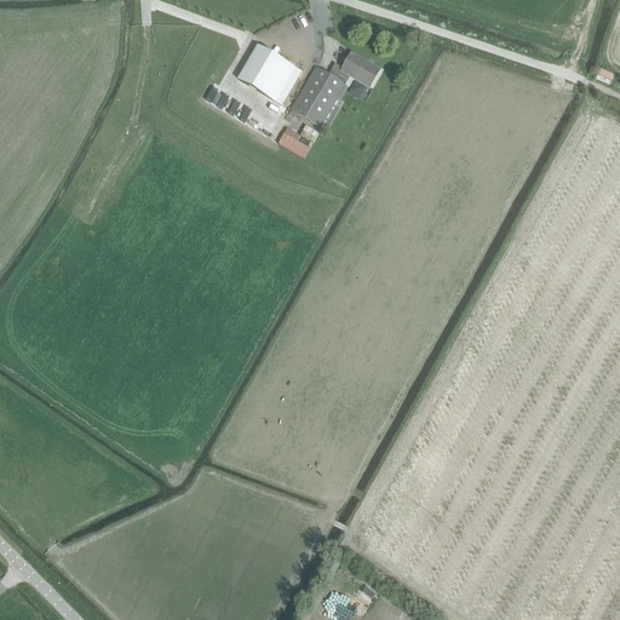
[(267,98),(287,64),(258,47),(237,81),(267,98)]
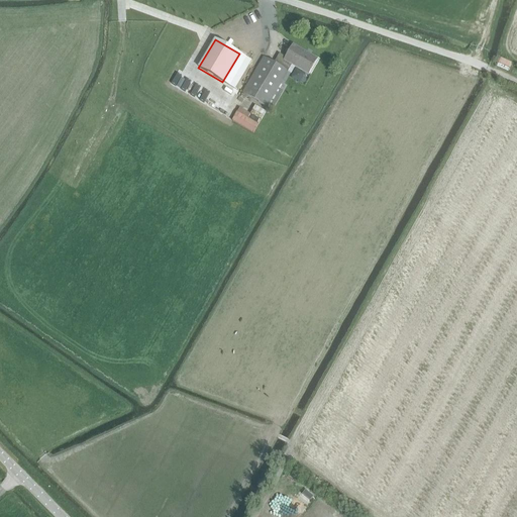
[(317,59),(293,44),(286,58),(279,54),(274,64),(264,57),(242,93),(268,107),(288,72),(287,71),(291,64),(308,74),(317,59)]
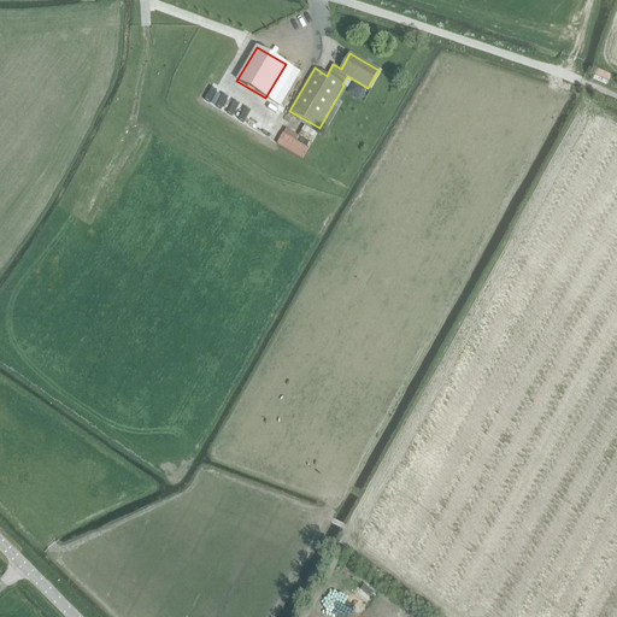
[(594,81),(610,84),(612,72),(597,70),(594,81)]
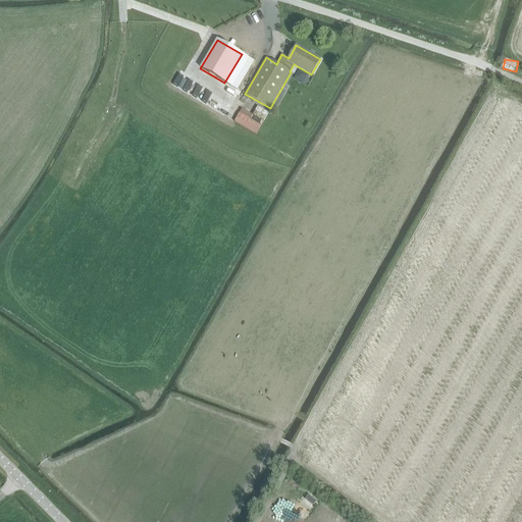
[(248,119),(251,115),(244,110),(241,115),(248,119)]
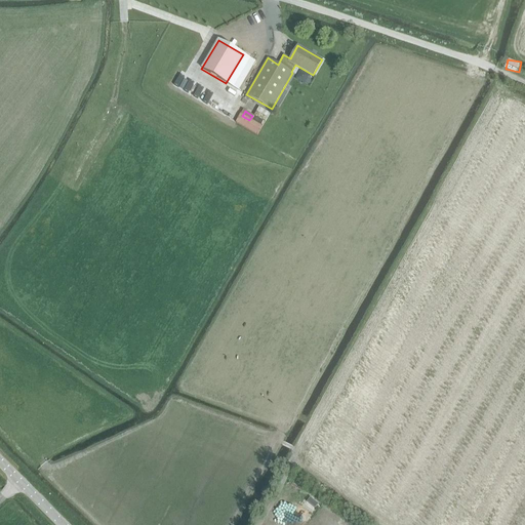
[(261,127),(265,122),(254,117),(251,121),(261,127)]
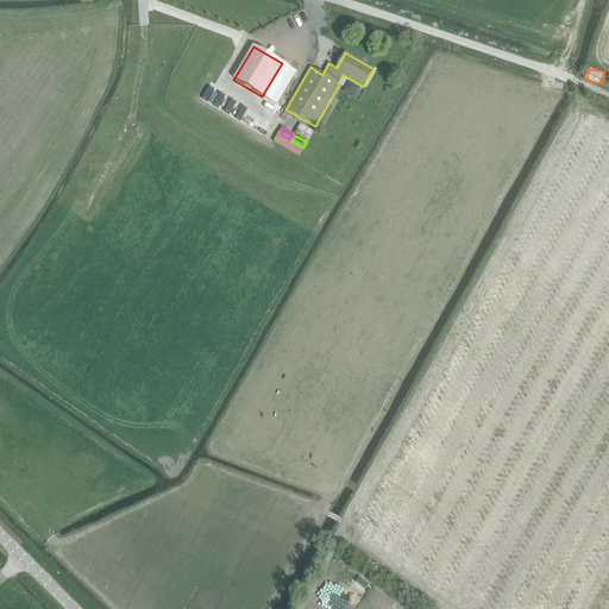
[(369,585),(359,577),(356,582),(365,590),(369,585)]
